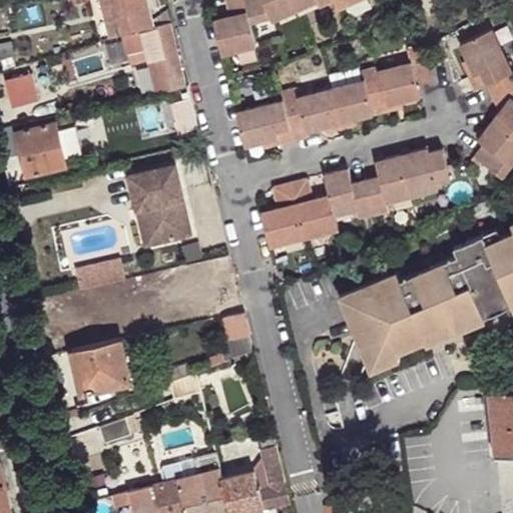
[(121,37),(150,29),(142,0),(98,0),(110,40),(121,37)]
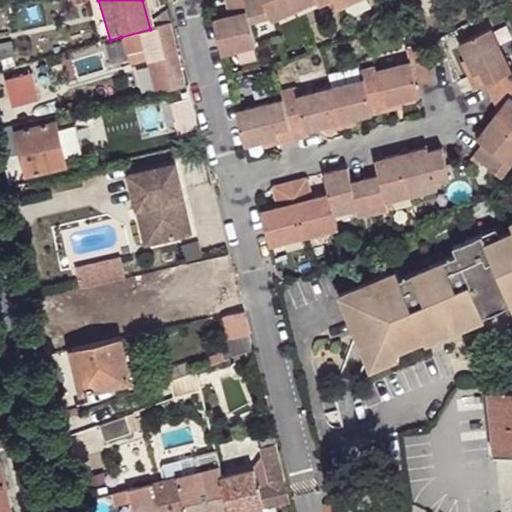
[(227,0),(232,15),(214,19),(223,55),(256,47),(250,23),(270,19),(271,21),(296,11),(290,0),(227,0)]
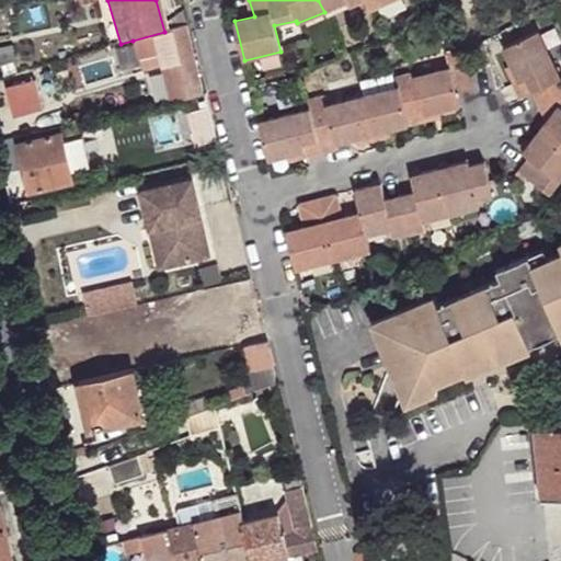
[(318,0),(324,12),(346,3),(348,7),(366,1),(369,10),(392,0),(318,0)]
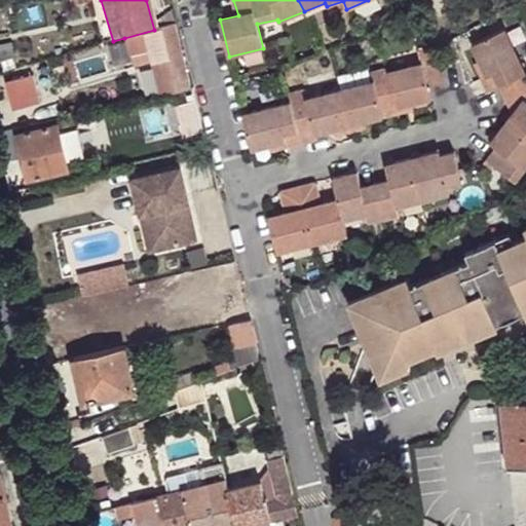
[(185,74),(173,25),(154,30),(124,38),(134,70),(150,66),(155,81),(185,74)]
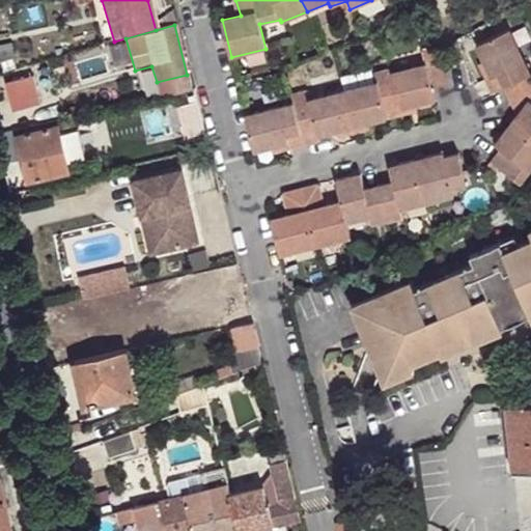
[(508,120),(530,138),(530,102),(529,101),(530,96),(530,76),(509,28),(475,43),(481,59),(488,76),(483,77),(488,91),(502,85),(514,112),(508,120)]
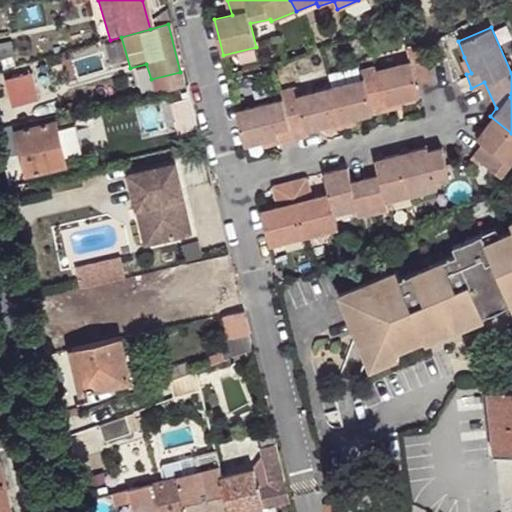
[(11,43),(0,45),(0,59),(14,57),(11,43)]
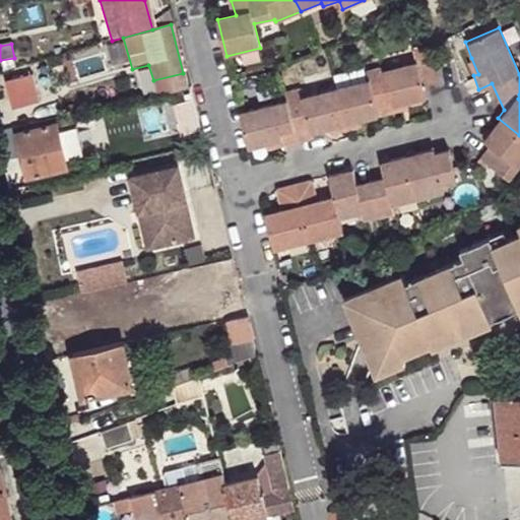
[(429,44),(421,46),(412,49),(416,63),(385,71),(384,68),(367,72),(368,79),(337,89),(345,124),(361,120),(394,112),(393,107),(408,103),(427,98),(424,87),(439,84),(429,44)]
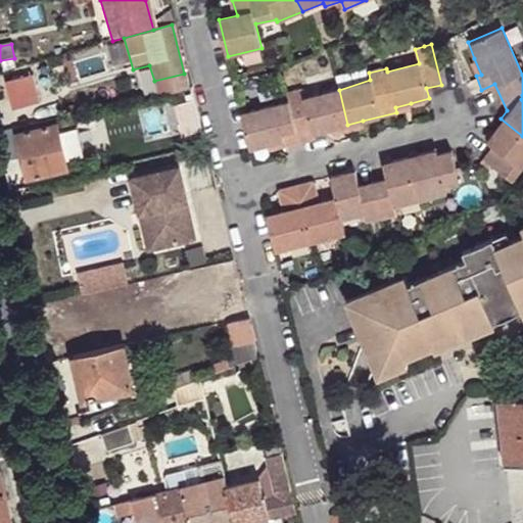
[(481,75),(474,58),(469,61),(476,76),(481,75)]
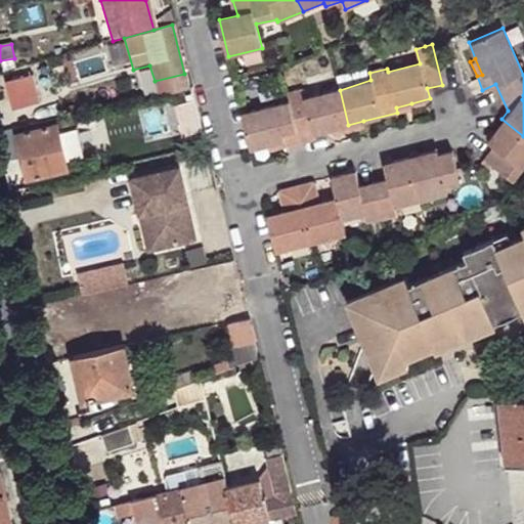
[(188,89),(184,74),(155,81),(158,96),(188,89)]
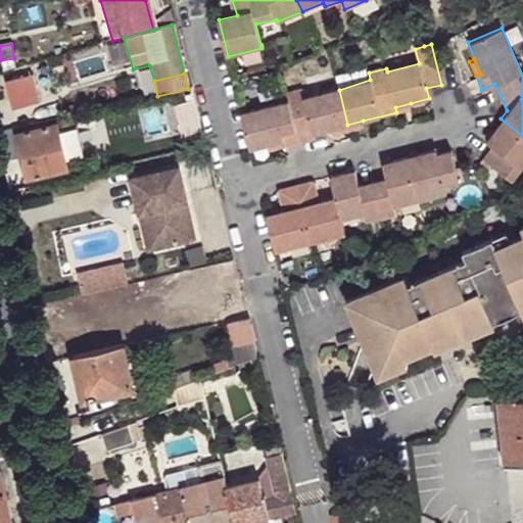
[(36,76),(8,82),(14,109),(42,103),(36,76)]
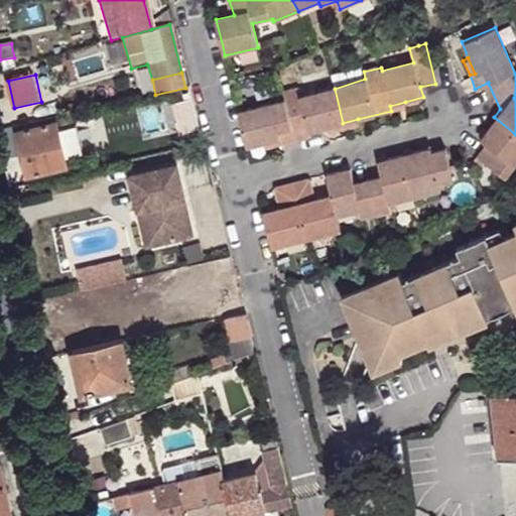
[(285,101),(240,114),(248,149),(265,144),(280,140),(282,146),(313,138),(312,132),(329,127),(343,123),(335,89),(300,97),(298,89),(284,92),(285,101)]
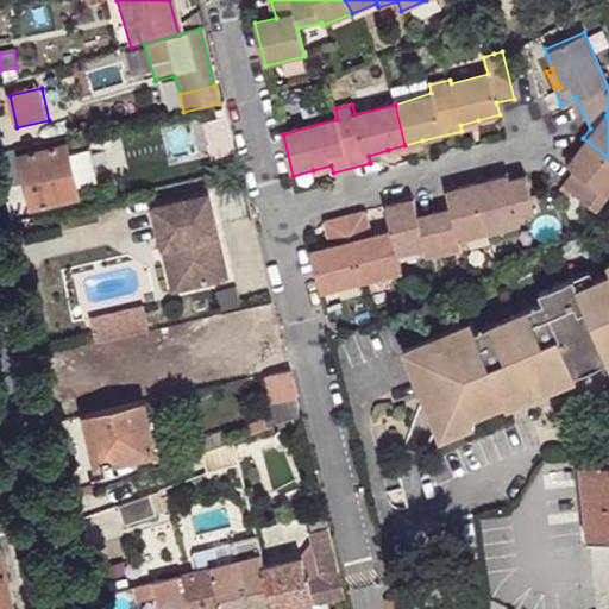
[(481,125),(478,120),(460,125),(462,131),(481,125)]
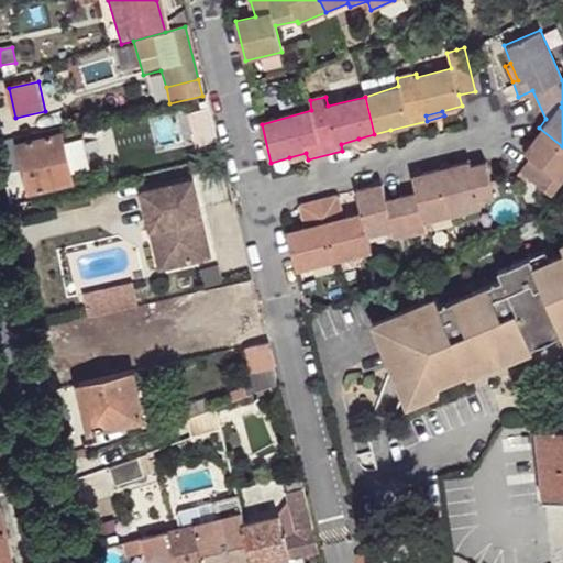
[(528,153),(517,170),(550,194),(562,176),(562,146),(539,128),(521,148),(528,153)]
